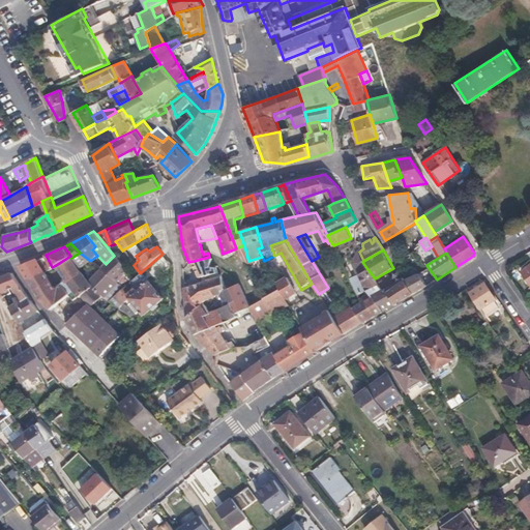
[(40,300),(51,310),(57,304),(69,295),(75,290),(69,283),(82,271),(71,258),(70,256),(56,265),(65,281),(55,289),(43,270),(29,278),(40,300)]
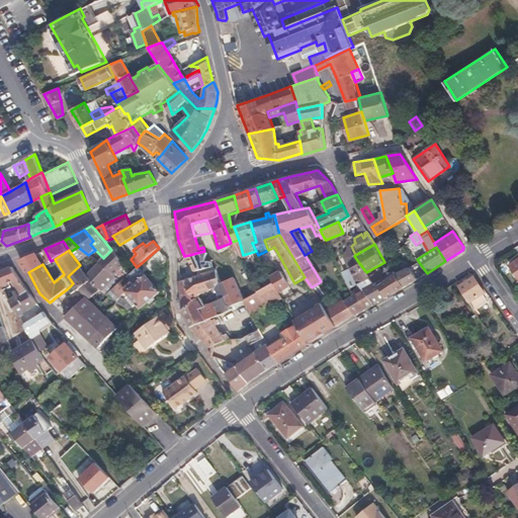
[(121,280),(128,274),(121,266),(123,264),(111,250),(103,258),(98,263),(121,280)]
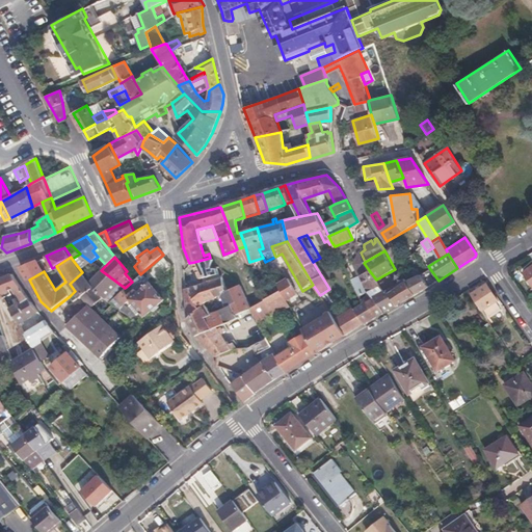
[(210,258),(194,262),(201,277),(211,274),(211,267),(213,259),(210,258)]
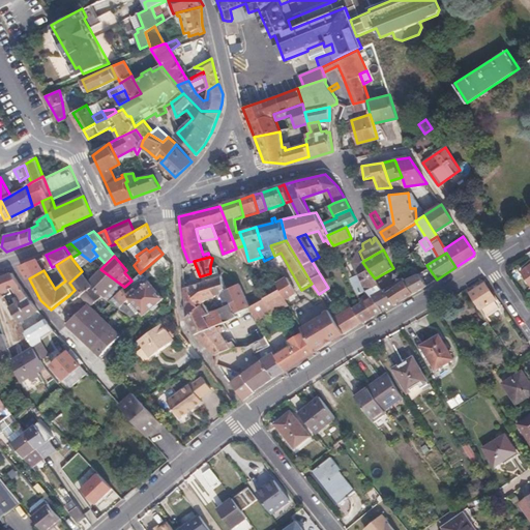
[(22,266),(29,278),(43,270),(36,259),(22,266)]
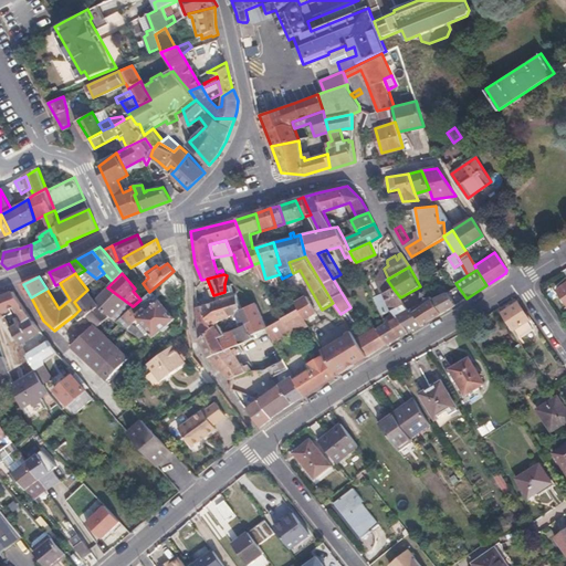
[(106,312),(116,320),(133,306),(107,287),(95,301),(97,303),(96,306),(101,310),(106,312)]
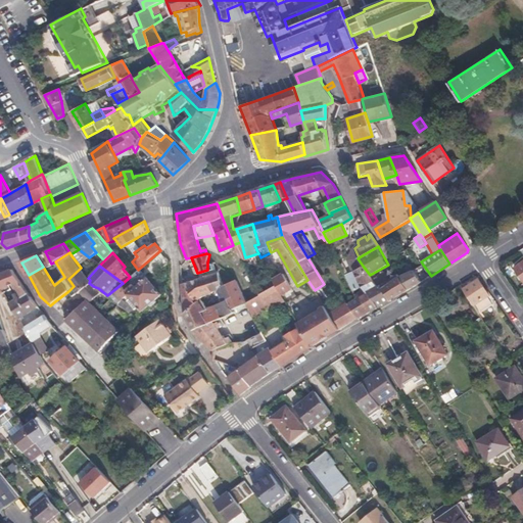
[(359,282),(370,275),(363,266),(353,271),(359,282)]
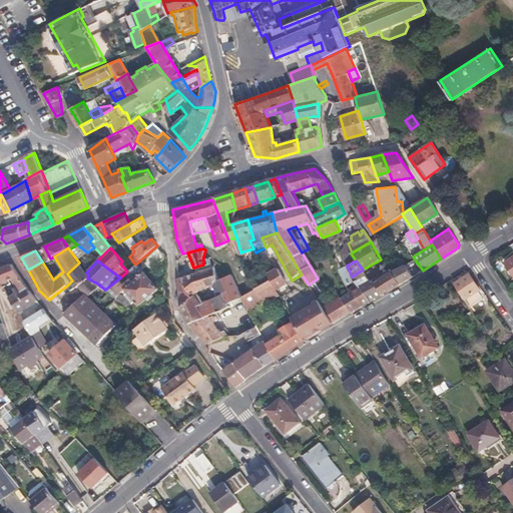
[(102,311),(112,296),(105,290),(96,283),(91,281),(87,278),(88,275),(86,273),(79,263),(67,274),(72,281),(67,286),(71,291),(76,287),(78,291),(80,289),(85,294),(77,302),(67,311),(64,314),(97,345),(116,326),(102,311)]
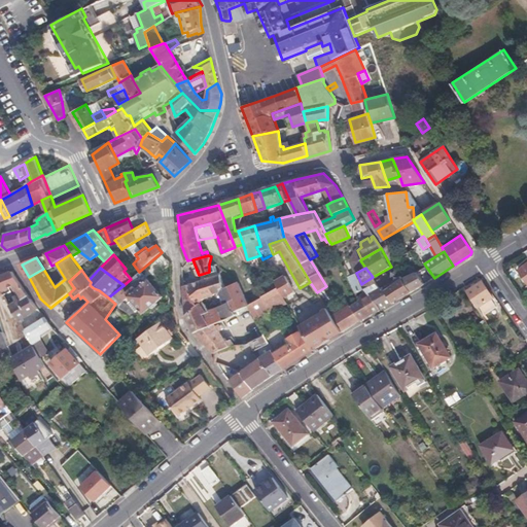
[(11,271),(0,275),(0,290),(0,291),(10,287),(18,300),(8,306),(18,320),(38,308),(11,271)]
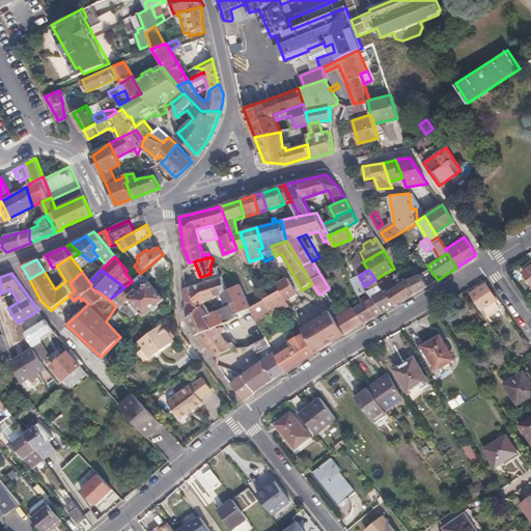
[(141,273),(140,274),(132,281),(124,287),(109,300),(116,306),(118,308),(129,299),(144,316),(163,299),(141,273)]
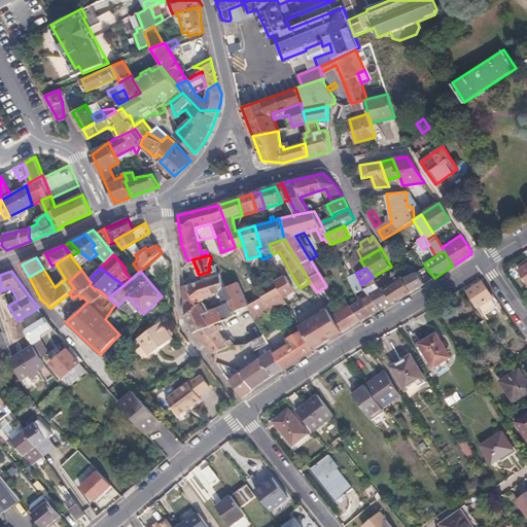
[(226,288),(238,282),(233,271),(223,274),(226,288)]
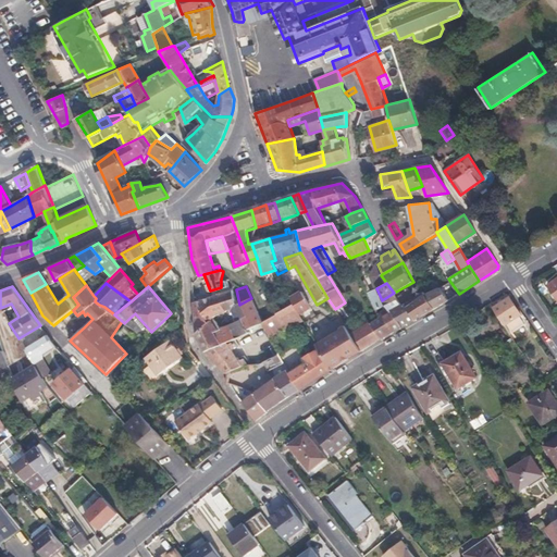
[(432,310),(449,299),(442,287),(429,294),(409,308),(407,305),(401,305),(393,312),(401,326),(415,319),(417,319),(432,310)]
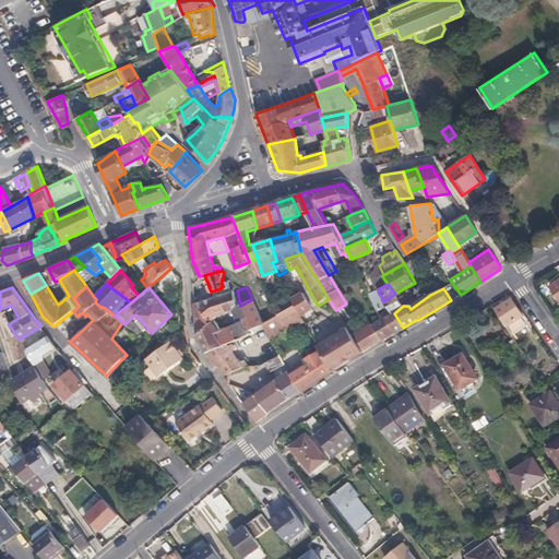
[(198,334),(207,353),(232,342),(250,333),(249,331),(264,322),(252,299),(240,306),(237,290),(222,295),(226,310),(234,309),(239,319),(237,320),(237,322),(219,326),(211,316),(198,334)]
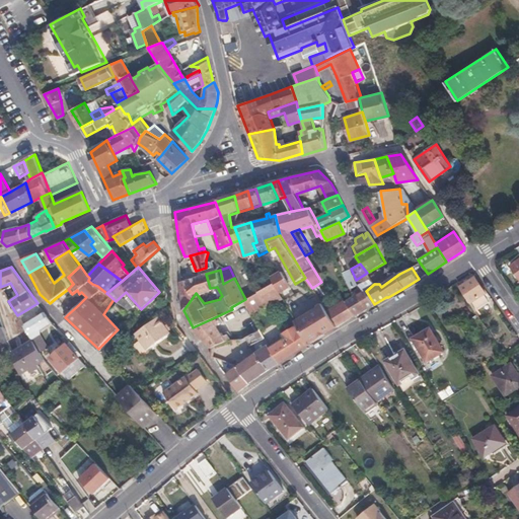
[(354,316),(374,304),(366,291),(374,284),(367,273),(356,280),(360,284),(357,286),(359,290),(354,293),(355,296),(345,301),(354,316)]
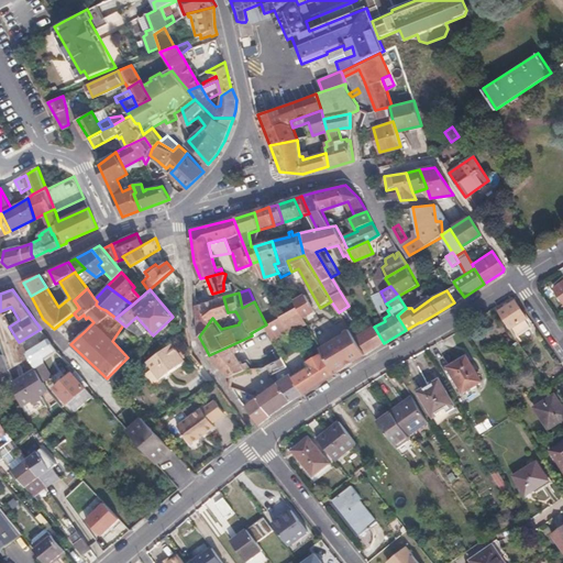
[(196,301),(199,337),(212,318),(213,316),(228,312),(223,297),(206,302),(205,298),(196,301)]
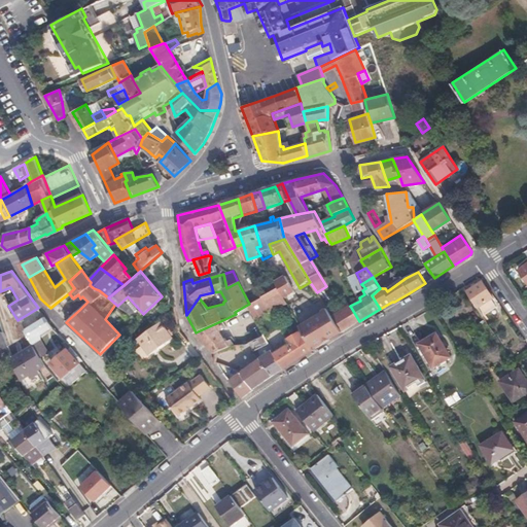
[(279,287),(284,296),(294,291),(286,278),(277,283),(279,287)]
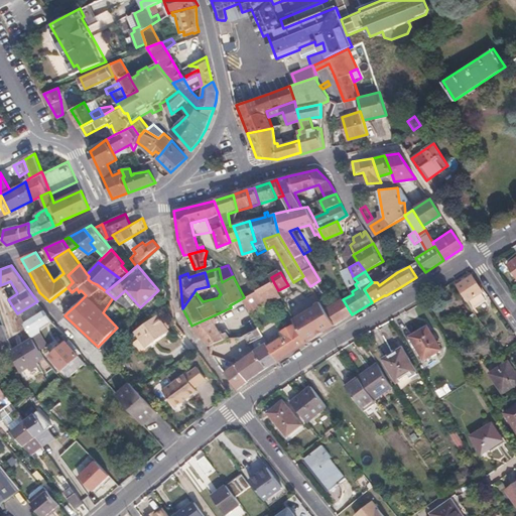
[(457,285),(467,301),(482,290),(472,276),(457,285)]
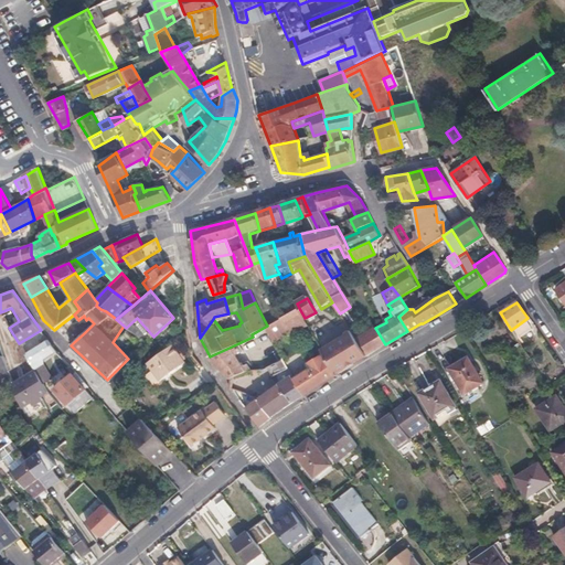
[(267,326),(272,336),(281,330),(284,334),(289,332),(291,336),(308,324),(305,318),(299,308),(267,326)]
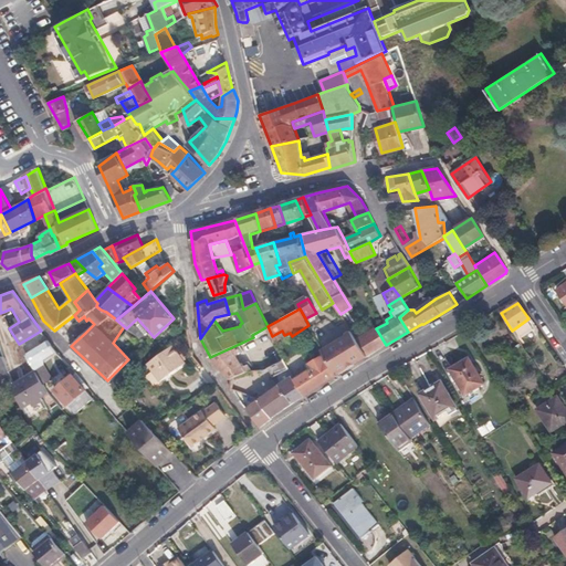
[(368,357),(386,345),(376,328),(357,339),(367,355),(368,357)]
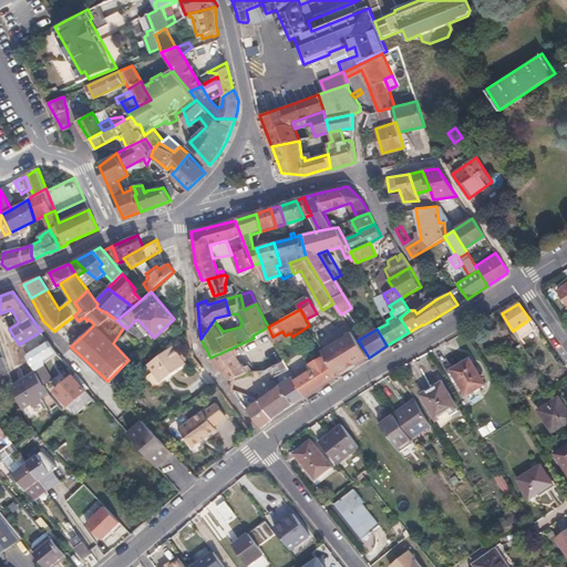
[(338,375),(368,356),(358,340),(352,332),(323,350),(326,354),(338,375)]
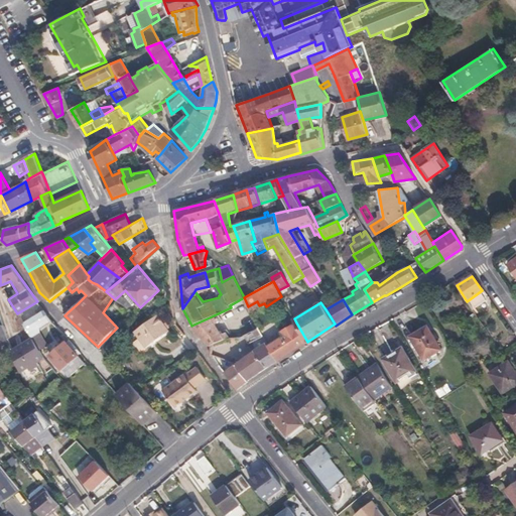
[(51,319),(44,309),(22,323),(31,336),(37,332),(39,329),(40,326),(51,319)]
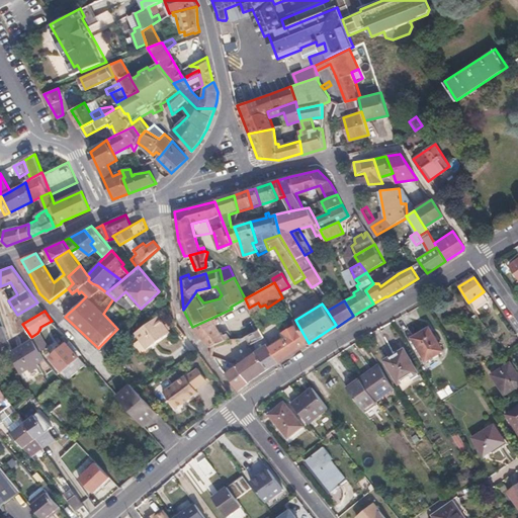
[(170,332),(158,315),(135,332),(147,348),(170,332)]
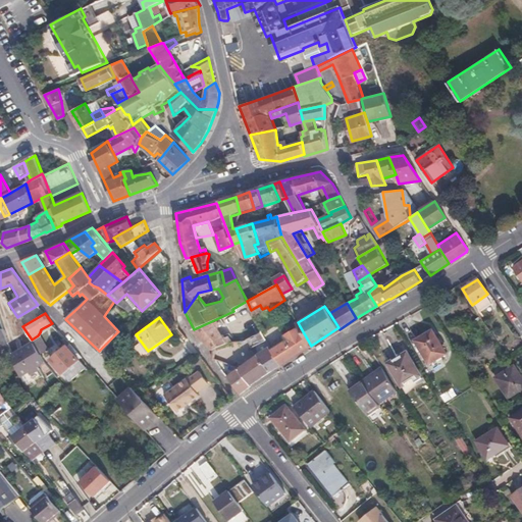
[(194,329),(212,350),(225,344),(231,343),(227,336),(224,338),(217,328),(220,326),(216,319),(194,329)]
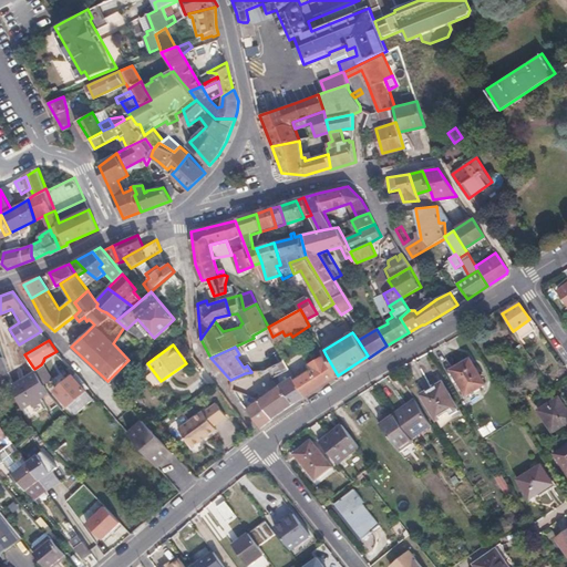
[(305,397),(338,375),(326,354),(309,366),(311,370),(295,380),(305,397)]
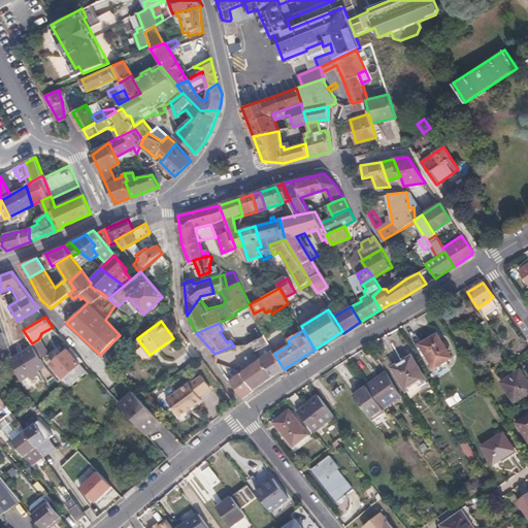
[(253,389),(284,369),(274,354),(268,343),(262,332),(246,344),(261,359),(240,373),(253,389)]
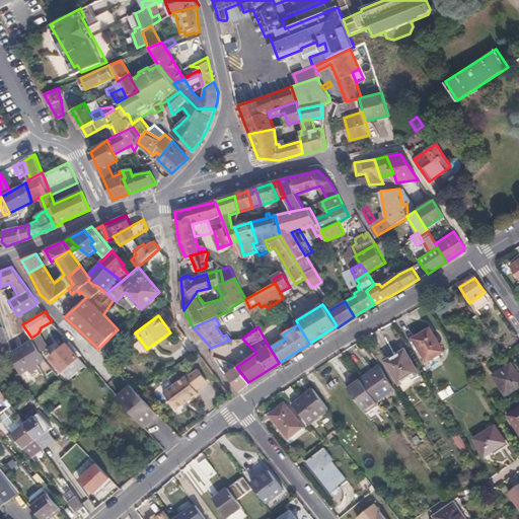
[(446,350),(433,326),(413,339),(427,362),(446,350)]
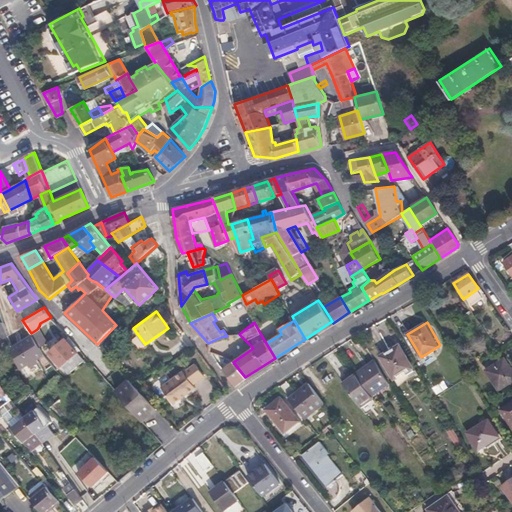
[(48,341),(39,326),(37,329),(31,333),(38,346),(48,341)]
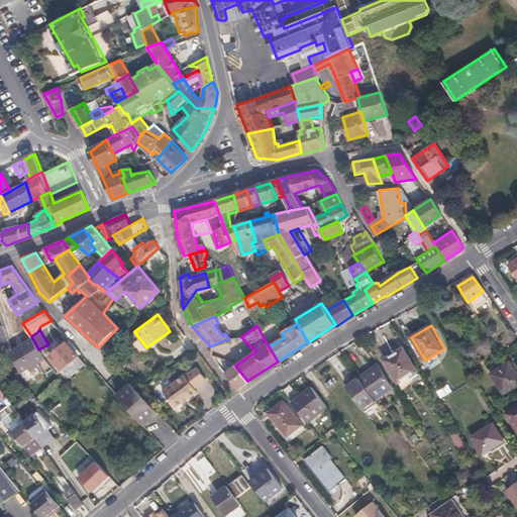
[(11,349),(19,372),(27,367),(29,369),(37,364),(36,360),(43,356),(38,349),(31,337),(11,349)]
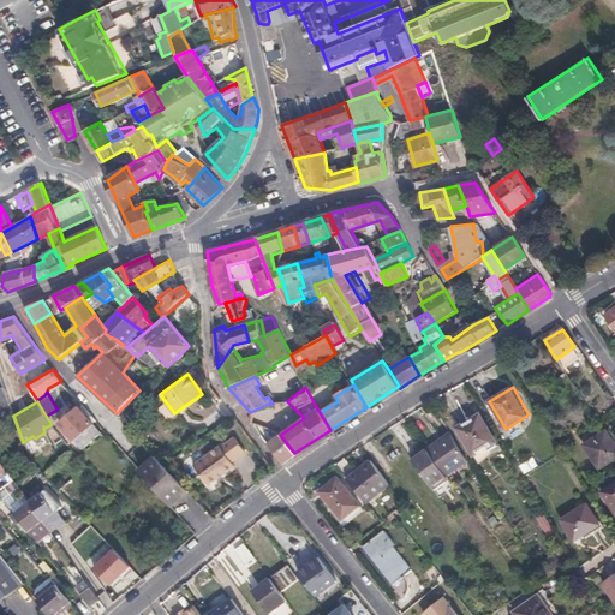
[(58,433),(69,445),(96,422),(83,406),(79,410),(78,408),(59,424),(63,429),(58,433)]
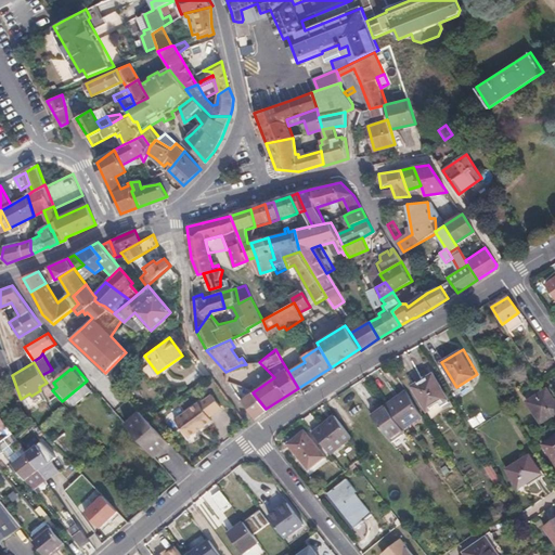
[(449,402),(433,375),(413,386),(428,410),(439,402),(442,407),(449,402)]
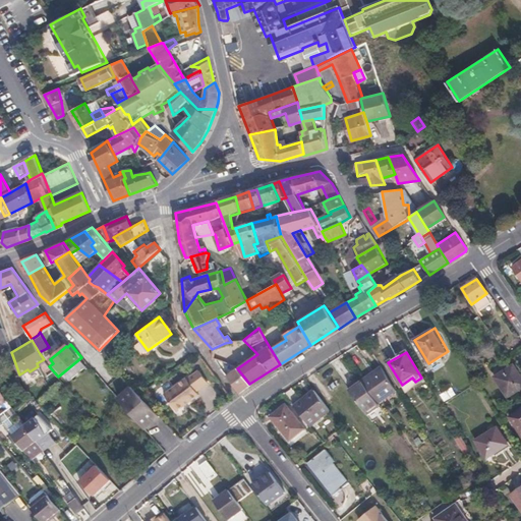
[(220,365),(227,375),(236,369),(228,359),(220,365)]
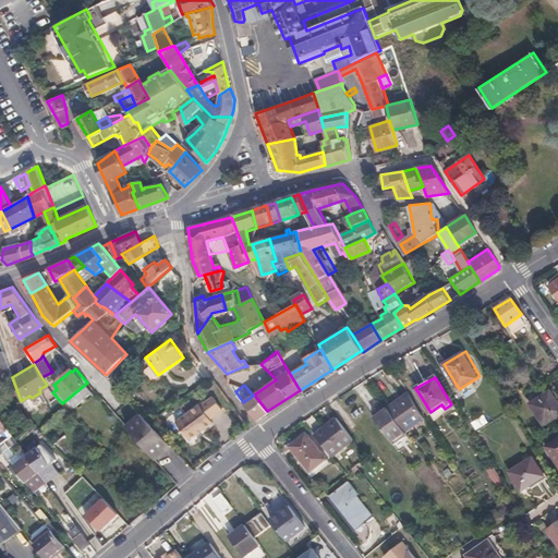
[(386,407),(374,390),(366,396),(378,413),(373,416),(399,451),(412,443),(404,433),(386,407)]
